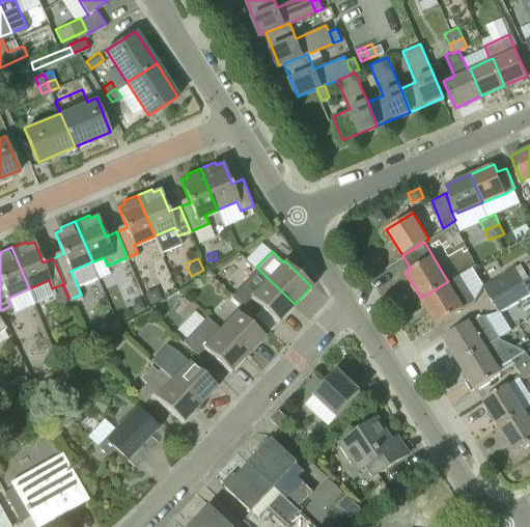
[(481,283),(490,297),(523,278),(514,265),(481,283)]
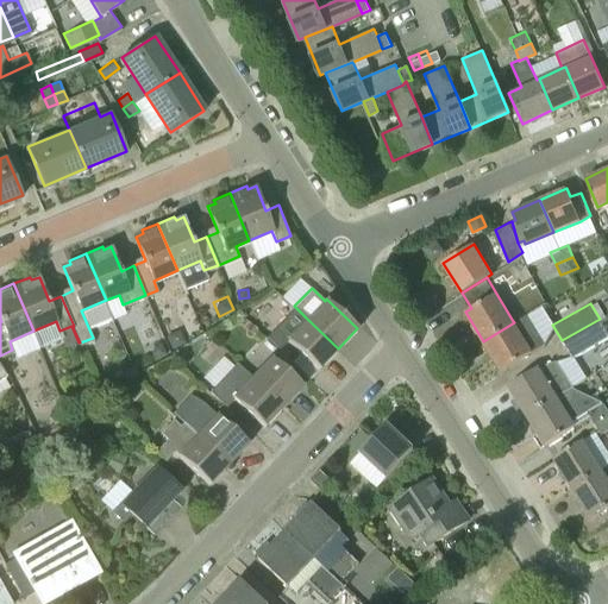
[(513,321),(514,322),(483,341),(501,371),(545,345),(526,313),(513,321)]
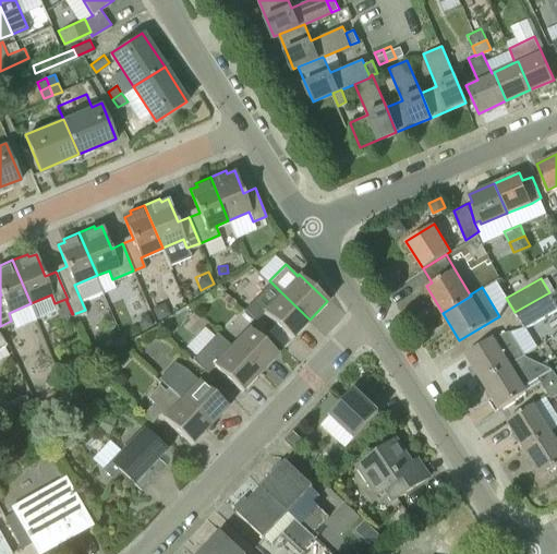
[(280,291),(263,310),(292,338),(310,320),(280,291)]
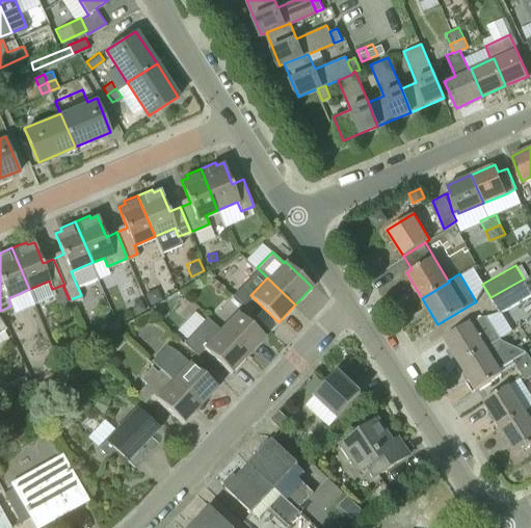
[(524,279),(490,297),(499,311),(530,293),(530,290),(524,279)]
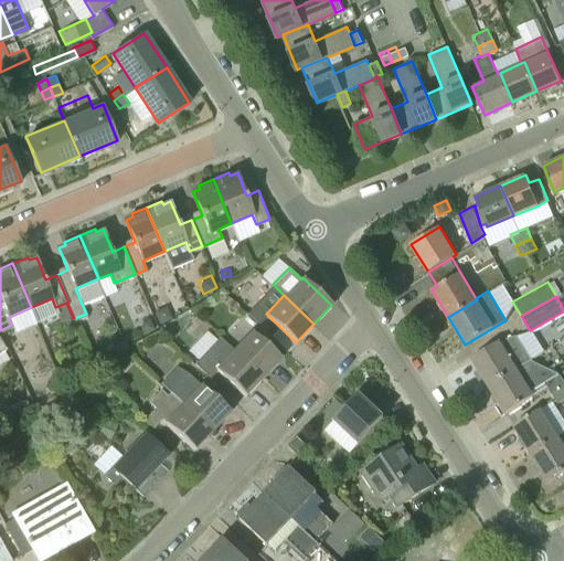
[(155,310),(160,323),(172,317),(167,305),(155,310)]
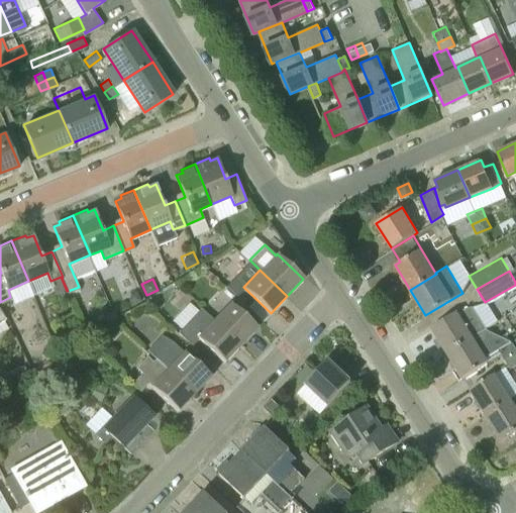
[(130,305),(141,300),(136,289),(125,294),(130,305)]
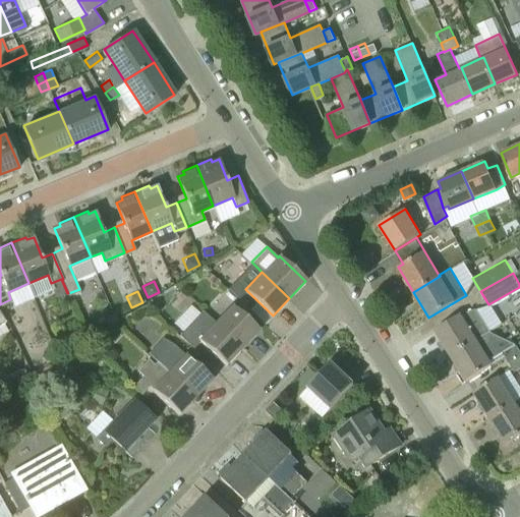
[(180,319),(189,327),(206,308),(196,300),(180,319)]
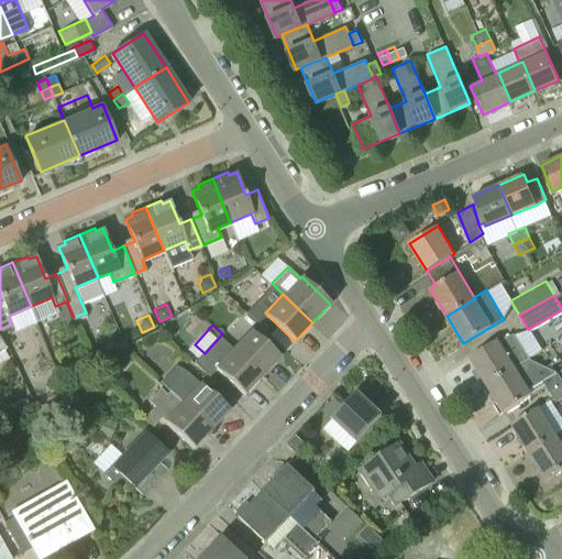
[(232,347),(262,375),(279,357),(250,329),(232,347)]
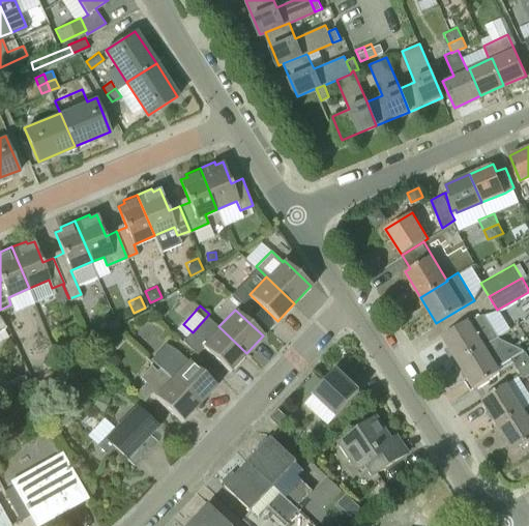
[(442,335),(458,361),(497,335),(481,311),(442,335)]
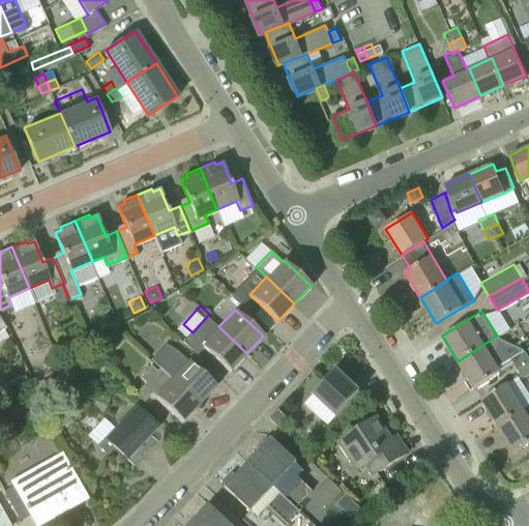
[(90,323),(85,325),(90,335),(100,330),(97,325),(90,323)]
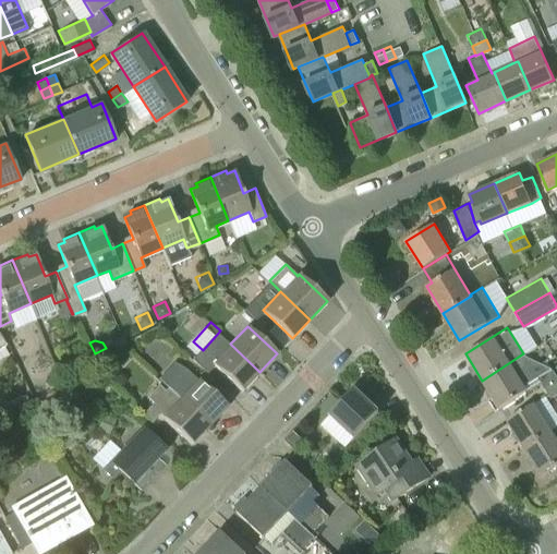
[(230,344),(213,362),(242,390),(259,372),(230,344)]
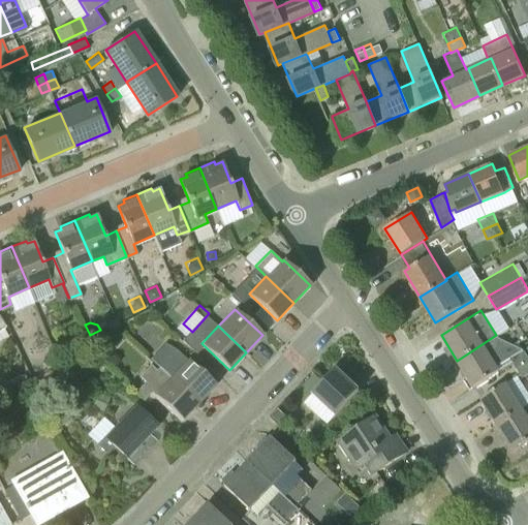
[(473,387),(514,362),(511,359),(503,345),(505,340),(497,336),(496,335),(457,361),(473,387)]
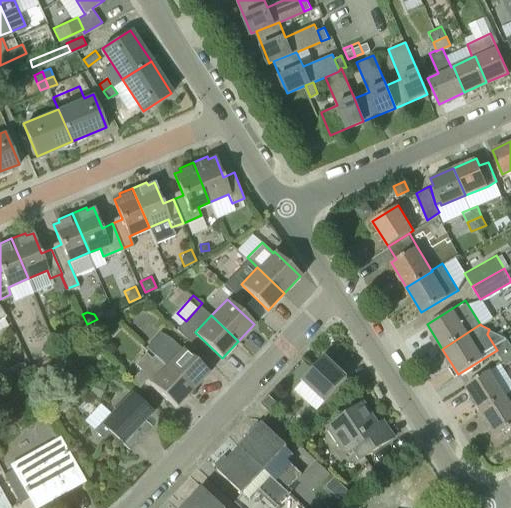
[(145,345),(192,390),(208,373),(172,338),(159,330),(145,345)]
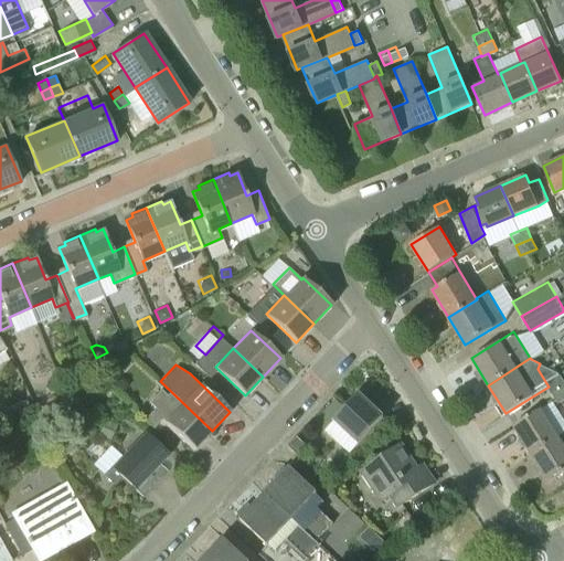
[(563,381),(560,374),(546,383),(549,387),(552,392),(563,384),(563,381)]
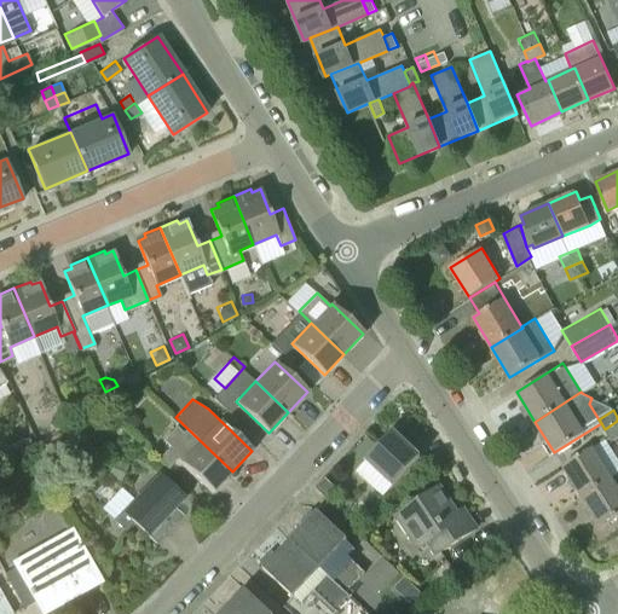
[(56,421),(61,426),(68,423),(69,416),(63,412),(57,415),(56,421)]
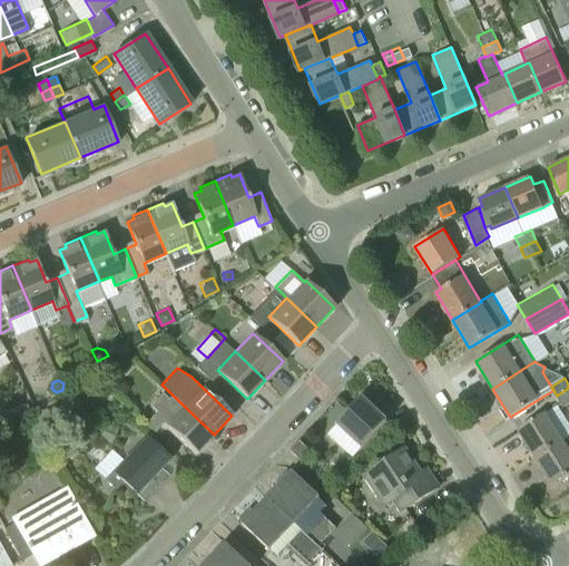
[(155,429),(163,421),(196,454),(214,435),(162,384),(170,394),(168,397),(162,391),(149,403),(156,410),(146,421),(155,429)]
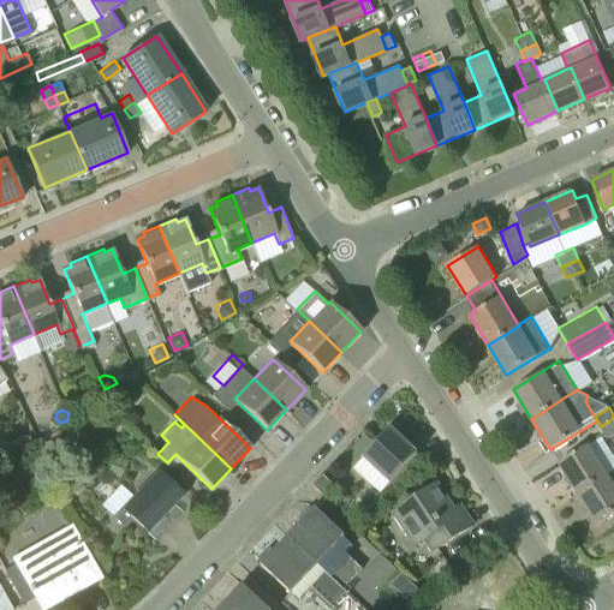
[(613,418),(601,426),(607,436),(613,432),(613,418)]
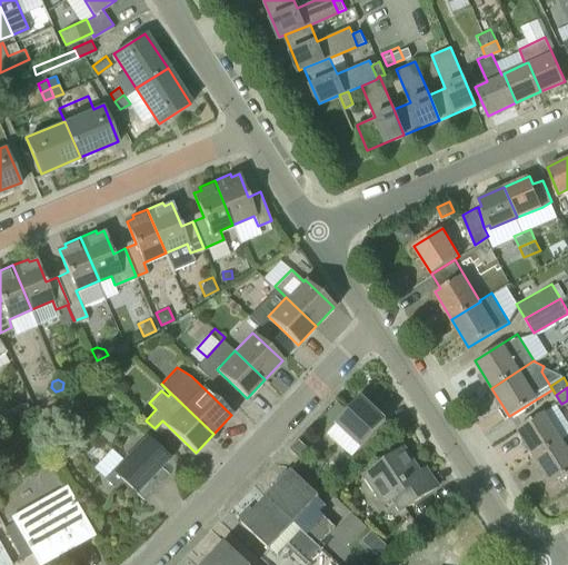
[(337,422),(361,446),(387,419),(362,396),(364,395),(362,394),(337,422)]
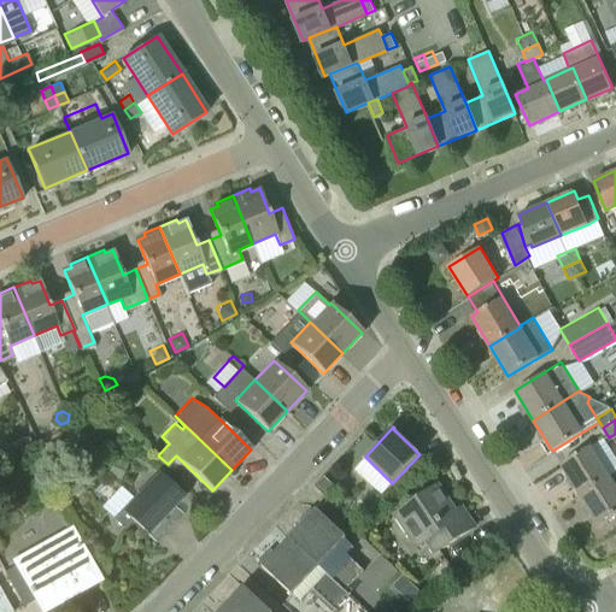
[(580,494),(610,474),(591,445),(561,463),(580,494)]
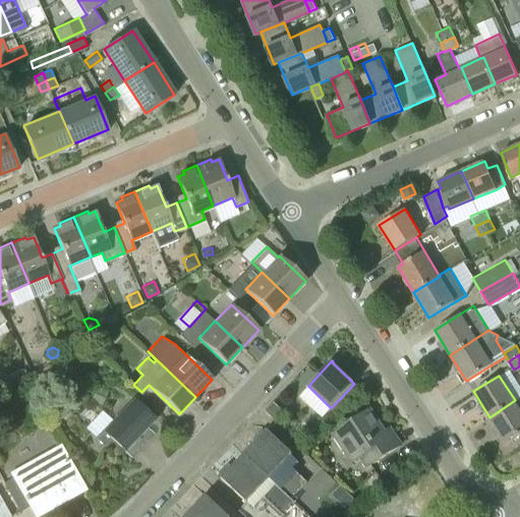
[(95,436),(100,440),(106,446),(112,439),(124,450),(153,417),(132,399),(107,426),(105,425),(95,436)]
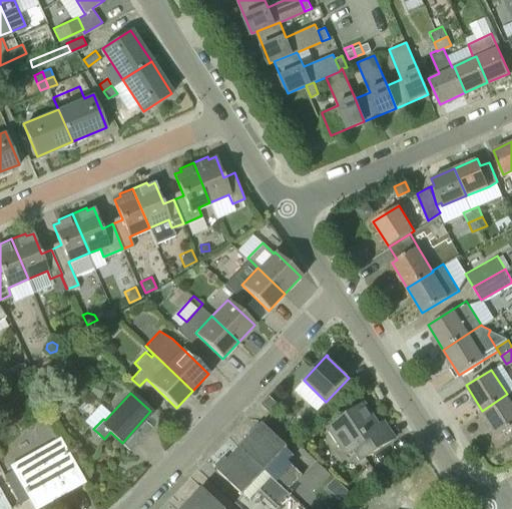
[(511,402),(507,394),(482,411),(497,436),(511,426),(511,402)]
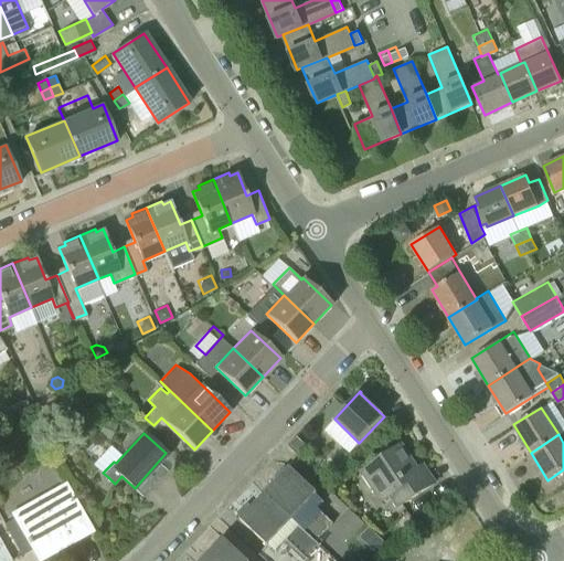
[(390,495),(396,507),(435,482),(424,464),(417,467),(402,443),(361,469),(381,500),(390,495)]
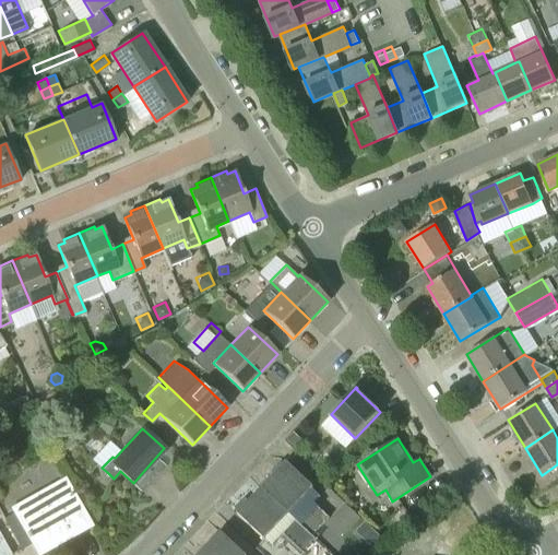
[(312,487),(313,485),(287,460),(262,487),(295,519),(296,518),(301,523),(318,505),(313,499),(320,494),(312,487)]
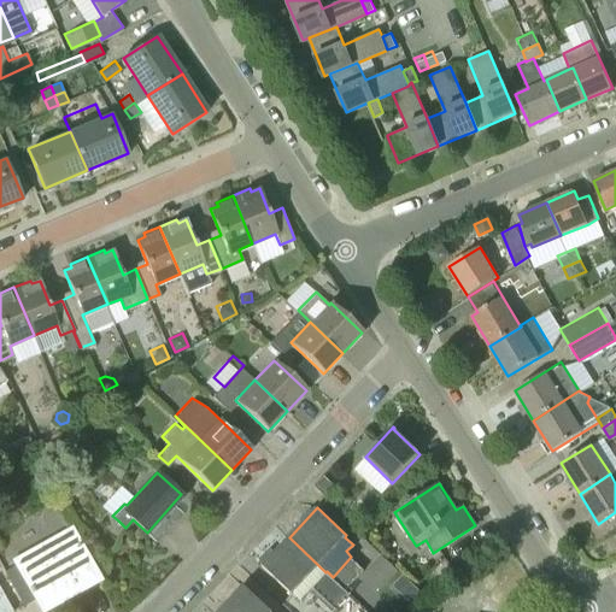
[(41,542),(15,557),(44,608),(99,578),(71,528),(42,543),(41,542)]
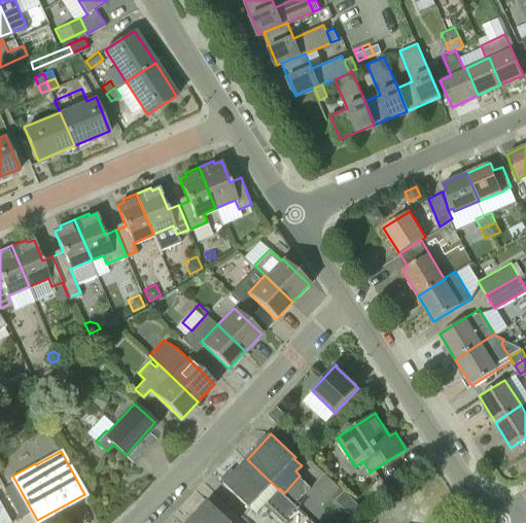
[(257,512),(278,489),(247,459),(224,483),(249,507),(251,504),(257,512)]
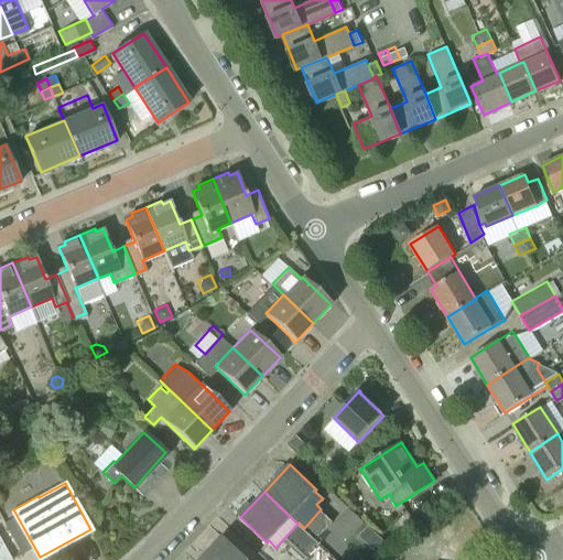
[(397,520),(404,529),(415,517),(407,509),(397,520)]
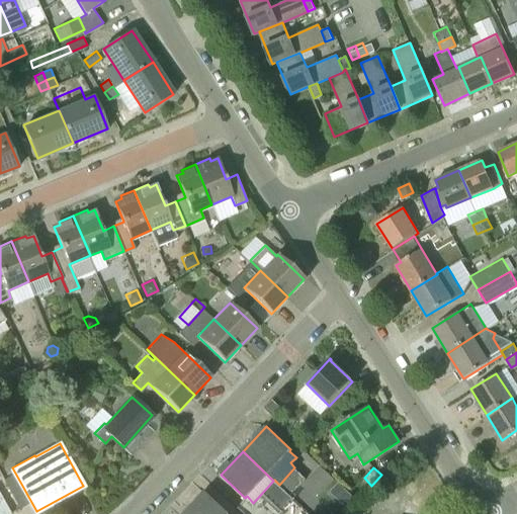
[(229,513),(204,491),(182,513),(229,513)]
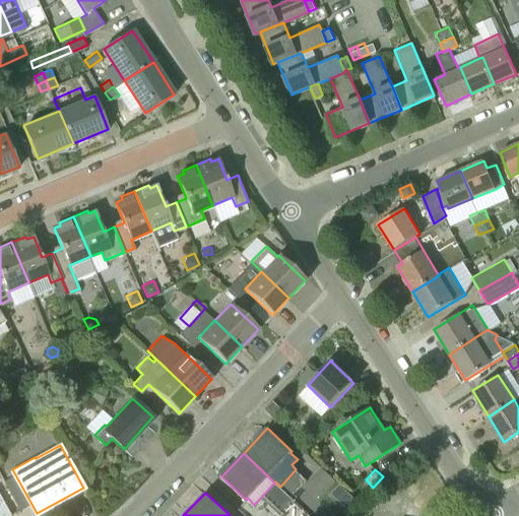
[(0,494),(0,515),(8,515),(11,515),(0,494)]
